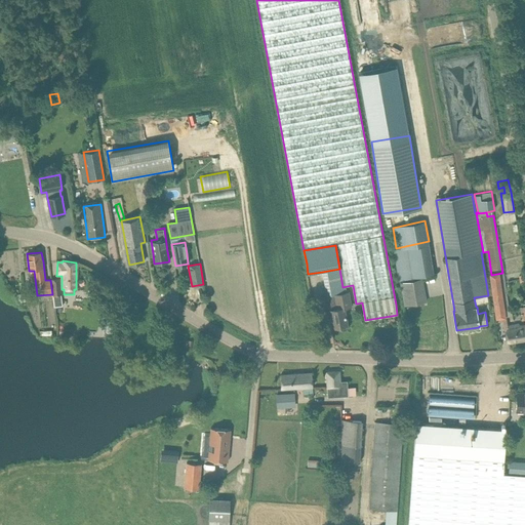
[(326,296),(329,296),(344,293),(342,287),(339,269),(322,272),(326,296)]
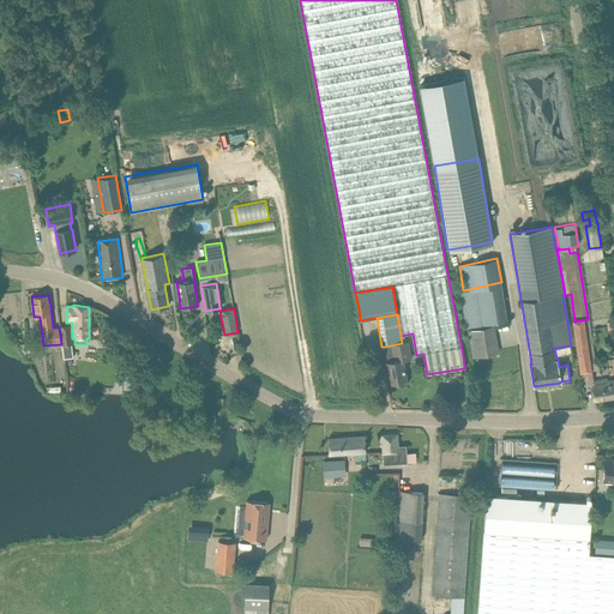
[(588,319),(575,321),(570,323),(578,377),(588,374),(593,374),(591,363),(595,362),(588,319)]
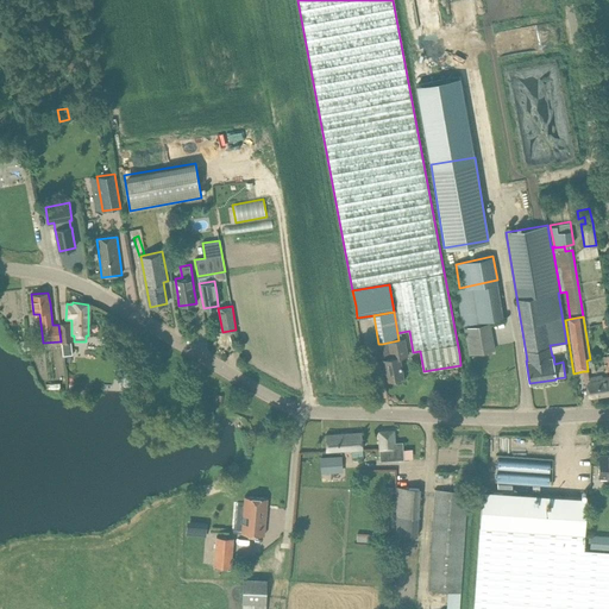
[(68,324),(58,325),(61,341),(61,343),(70,341),(68,324)]
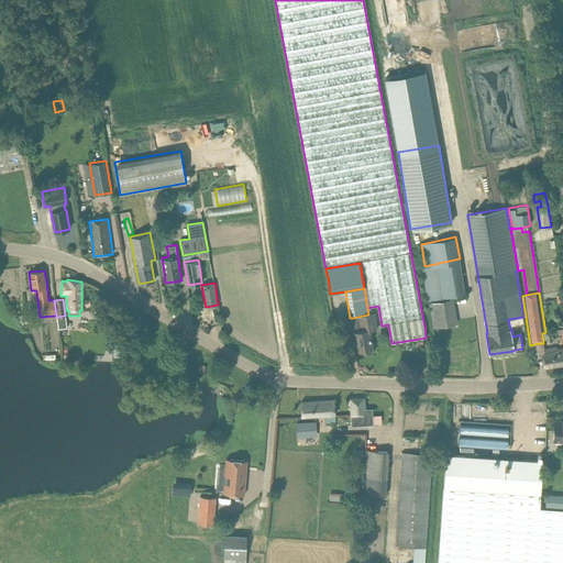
[(450,301),(432,305),(435,324),(453,321),(450,301)]
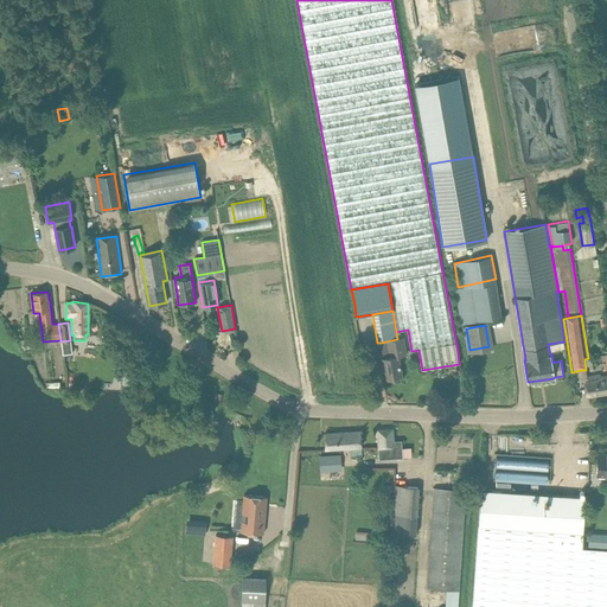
[(401,331),(396,332),(397,339),(381,343),(383,358),(382,358),(385,378),(401,375),(398,356),(407,355),(403,338),(402,338),(401,331)]
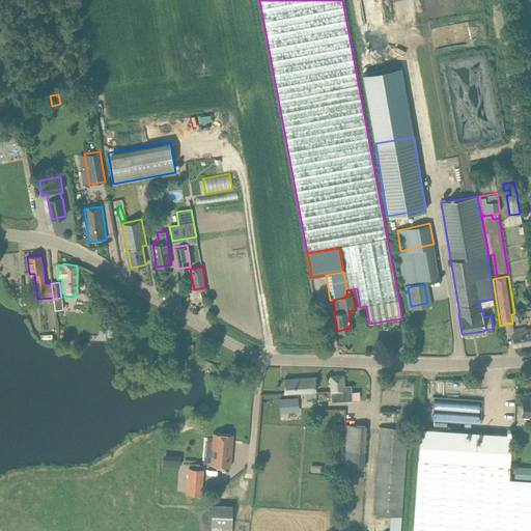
[(63,310),(61,298),(53,299),(54,311),(60,310),(63,310)]
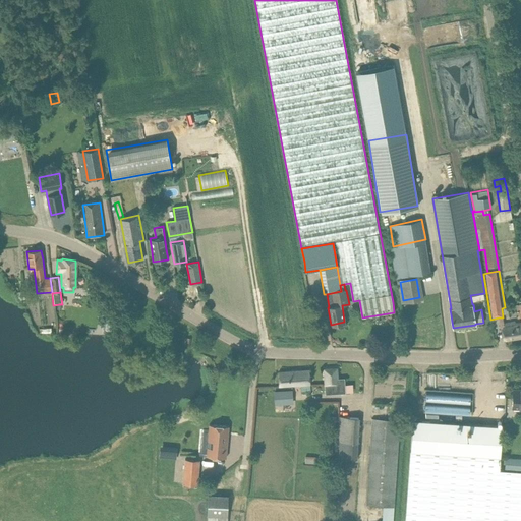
[(503,317),(499,317),(501,327),(504,326),(506,340),(520,337),(520,304),(517,305),(518,312),(520,312),(520,317),(520,322),(515,324),(514,321),(504,323),(503,317)]
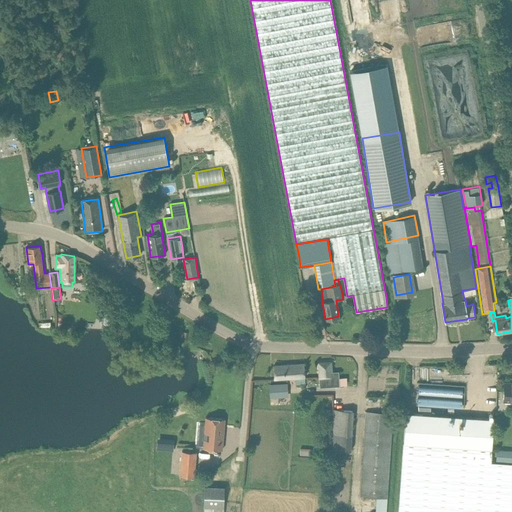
[(332,372),(331,362),(318,363),(318,373),(319,386),(332,386),(332,385),(339,385),(338,372),(332,372)]
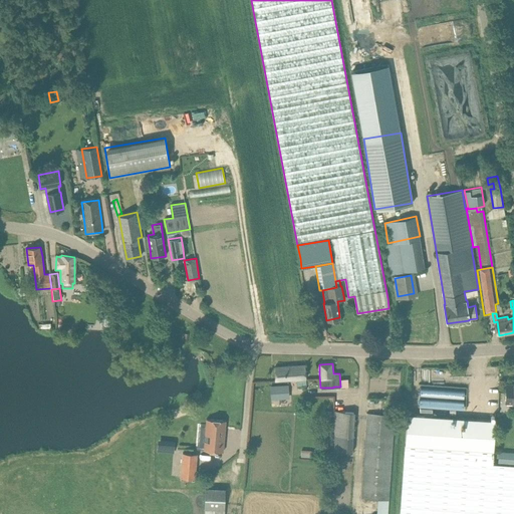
[(306,384),(305,374),(305,364),(275,366),(275,380),(296,379),(297,386),(306,384)]
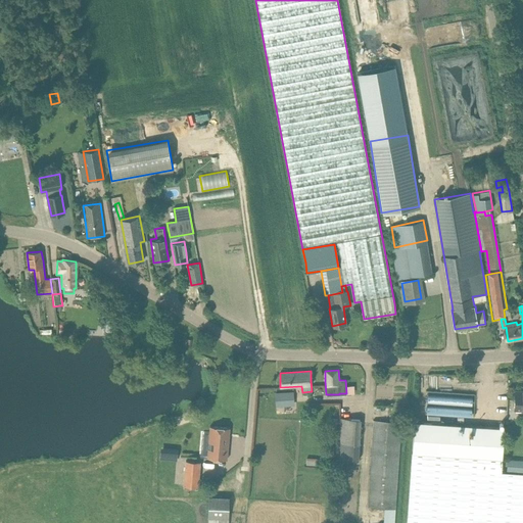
[(522,390),(515,391),(514,410),(522,410),(522,390)]
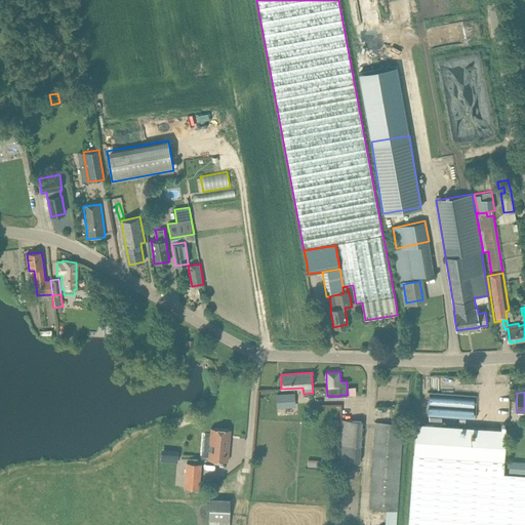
[(276,396),(277,407),(295,406),(294,394),(276,396)]
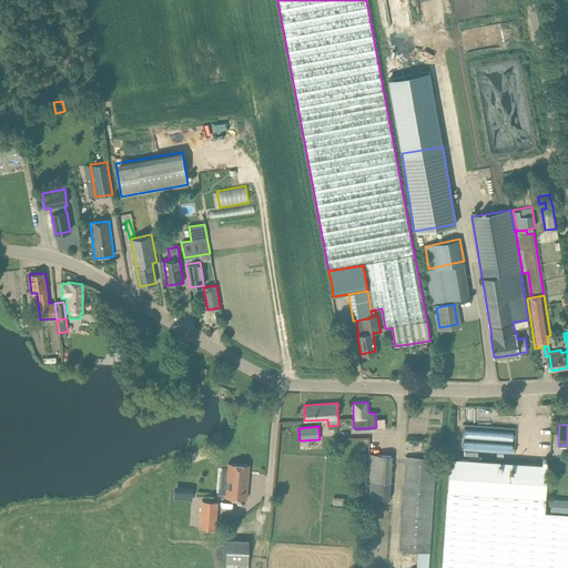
[(511,452),(513,430),(463,429),(463,450),(511,452)]
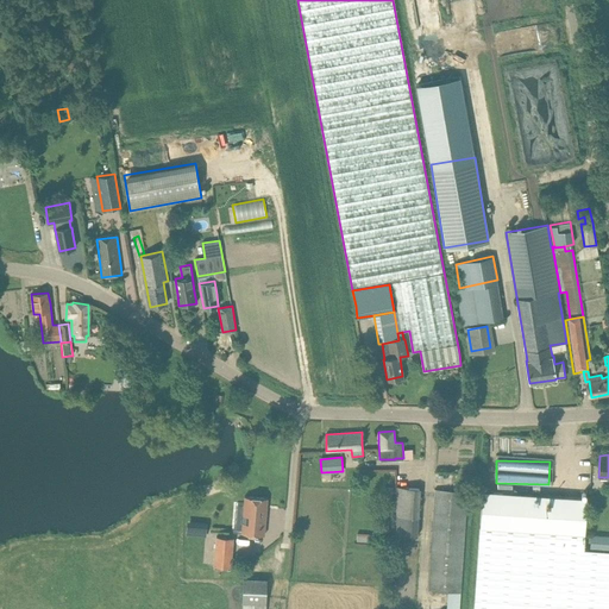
[(418,537),(419,501),(420,489),(396,487),(395,498),(393,535),(418,537)]
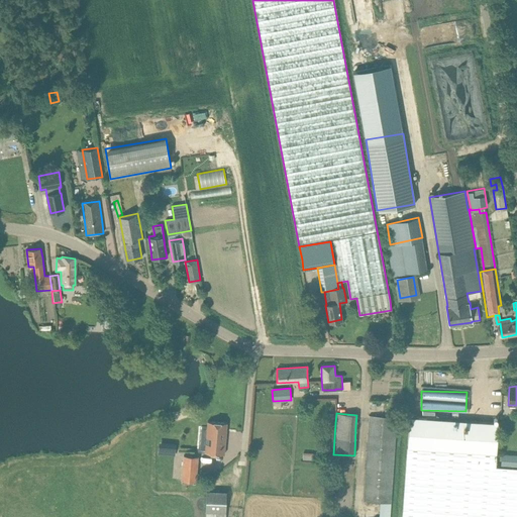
[(364,501),(380,503),(391,503),(396,418),(370,416),(364,501)]
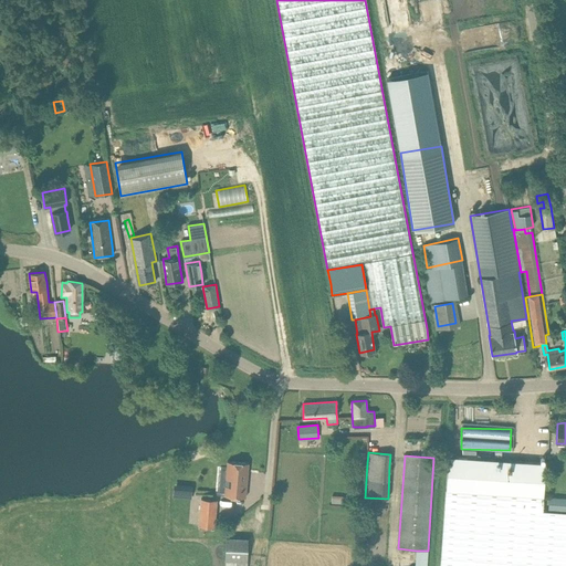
[(448,457),(446,490),(543,496),(546,463),(448,457)]
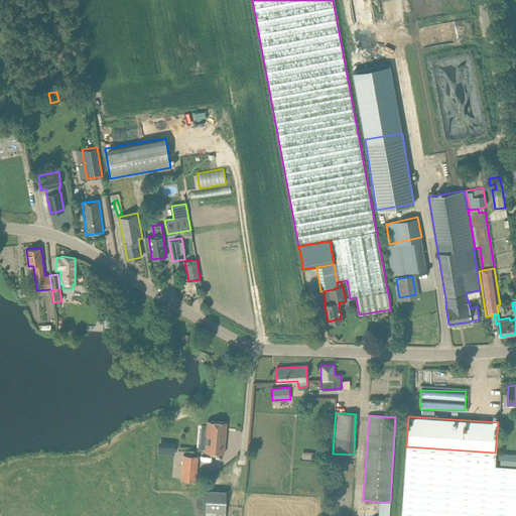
[(224,454),(226,423),(207,421),(207,428),(200,427),(198,449),(205,450),(205,453),(224,454)]
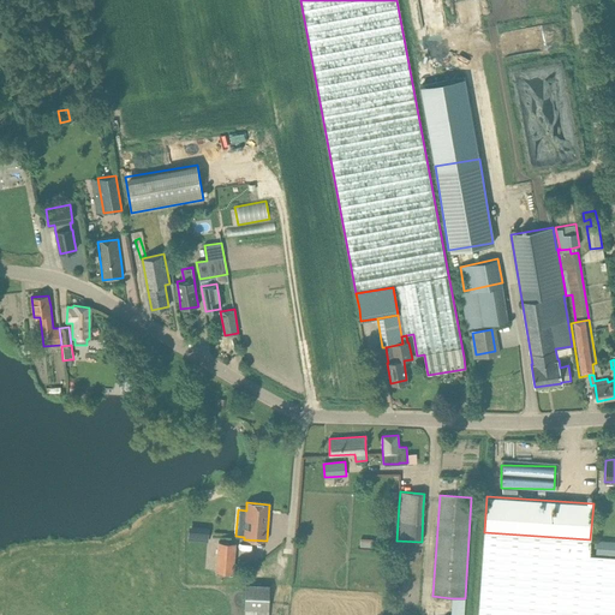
[(189,526),(189,539),(208,539),(209,526),(189,526)]
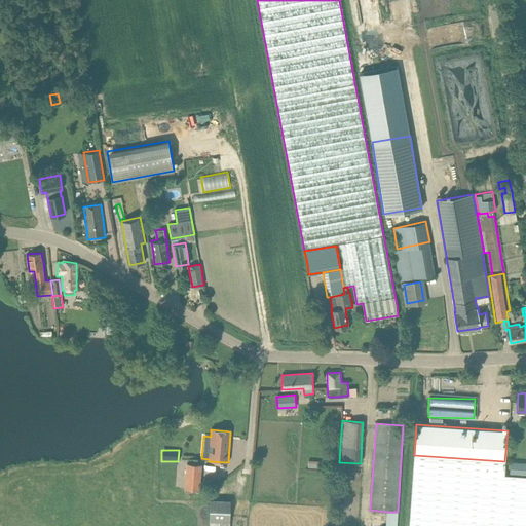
[(525,525),(525,476),(504,475),(504,461),(414,455),(409,525),(525,525)]
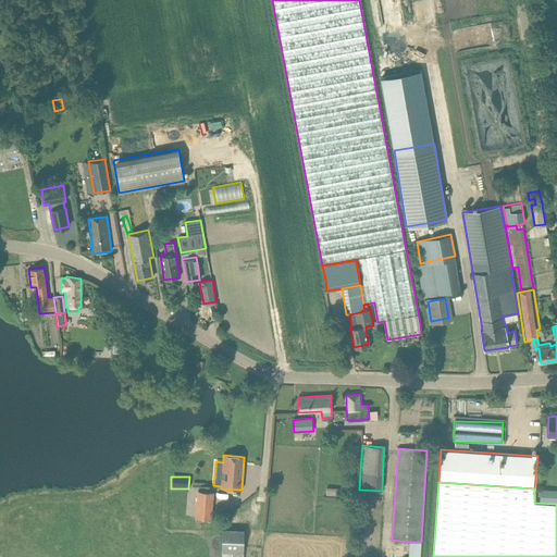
[(556,491),(540,490),(540,502),(556,503),(556,491)]
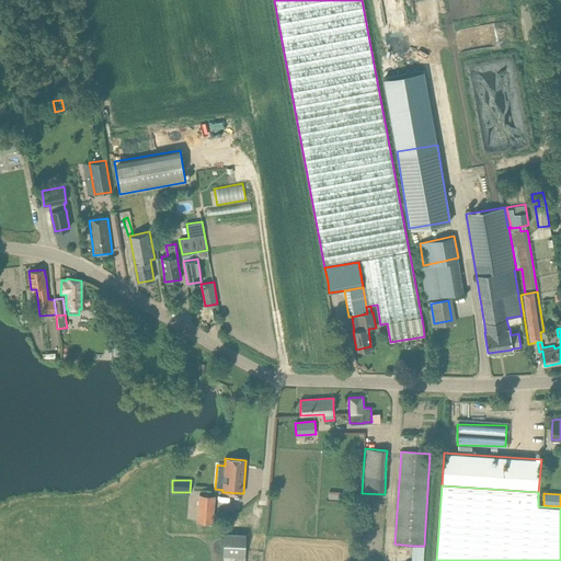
[(215,495),(198,494),(196,521),(213,523),(215,495)]
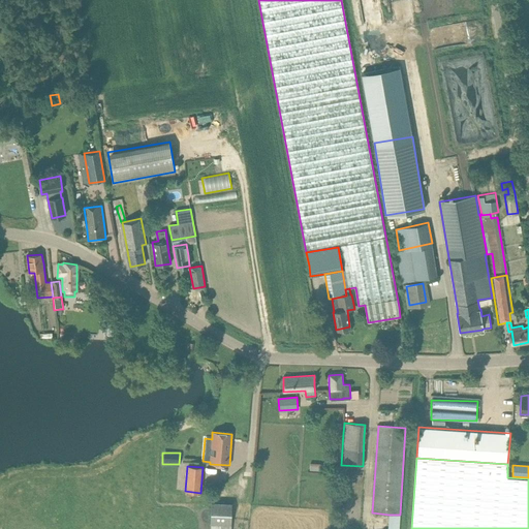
[(230,528),(232,504),(212,503),(210,528),(230,528)]
